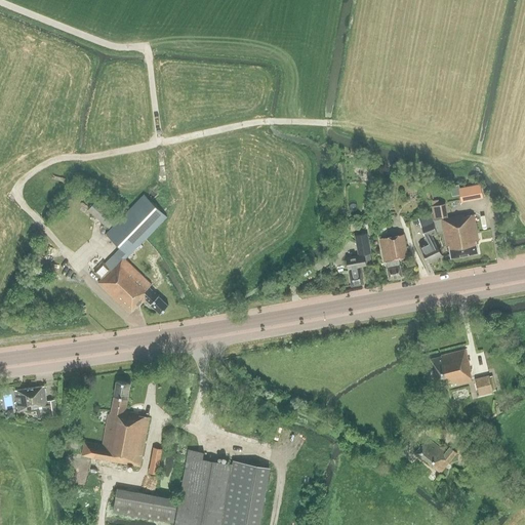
[(480,185),(459,189),(462,201),(482,197),(480,185)]
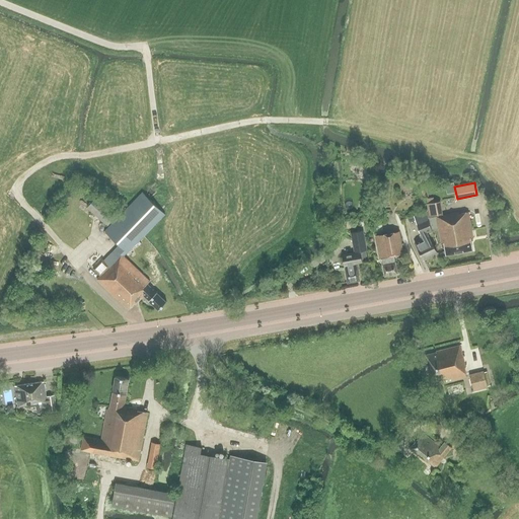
[(125,250),(128,253),(165,214),(142,193),(104,231),(120,245),(113,252),(118,257),(125,250)]
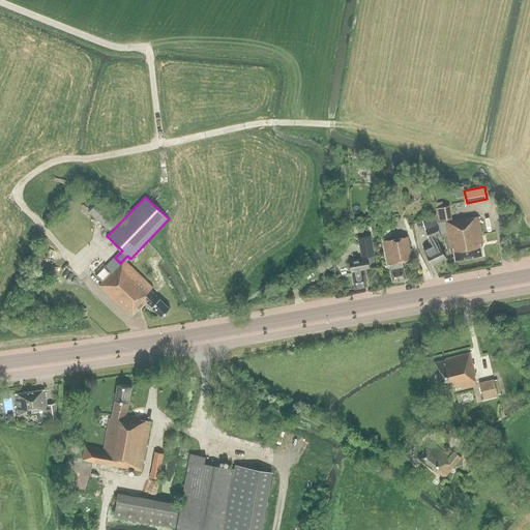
[(89,213),(108,230),(117,219),(98,203),(89,213)]
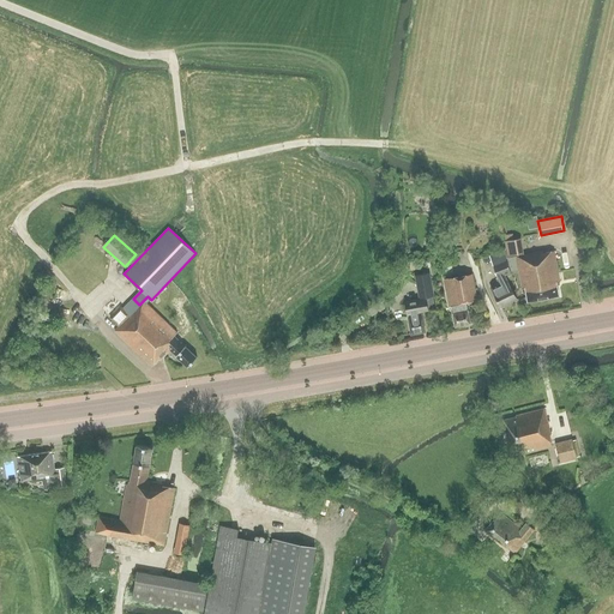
[(521,238),(505,240),(506,247),(522,245),(521,238)]
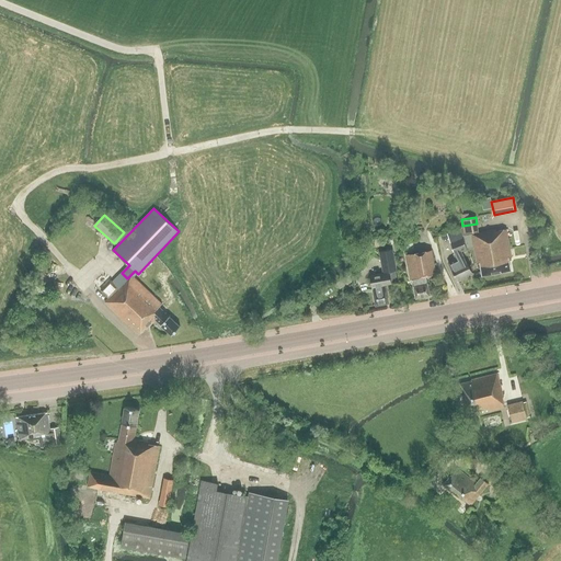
[(512,258),(506,229),(496,231),(496,229),(471,233),(477,264),(480,263),(482,276),(511,271),(508,258),(512,258)]
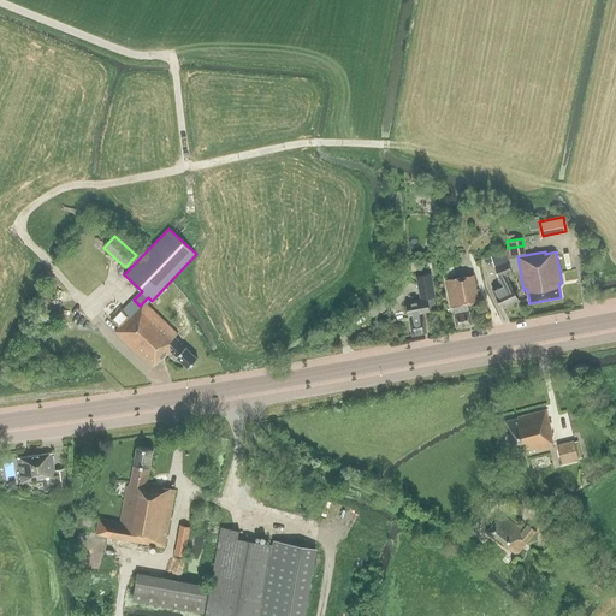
[(503,308),(519,301),(507,276),(514,272),(507,259),(495,265),(501,278),(499,279),(502,284),(493,288),(503,308)]
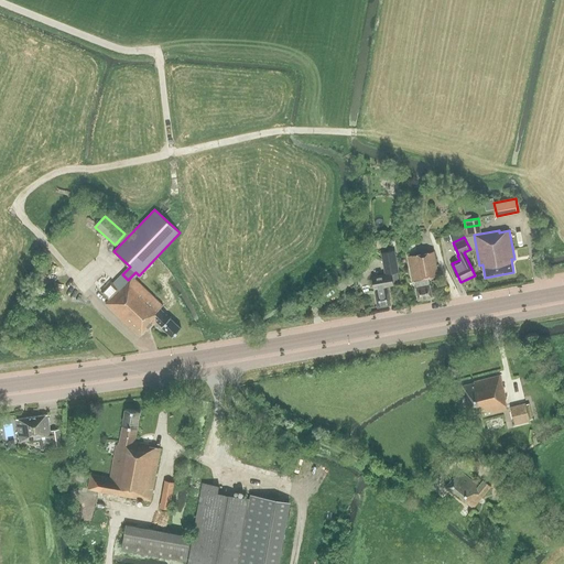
[(378,307),(391,305),(388,286),(393,285),(391,273),(399,272),(394,250),(381,253),(386,274),(372,278),(378,307)]
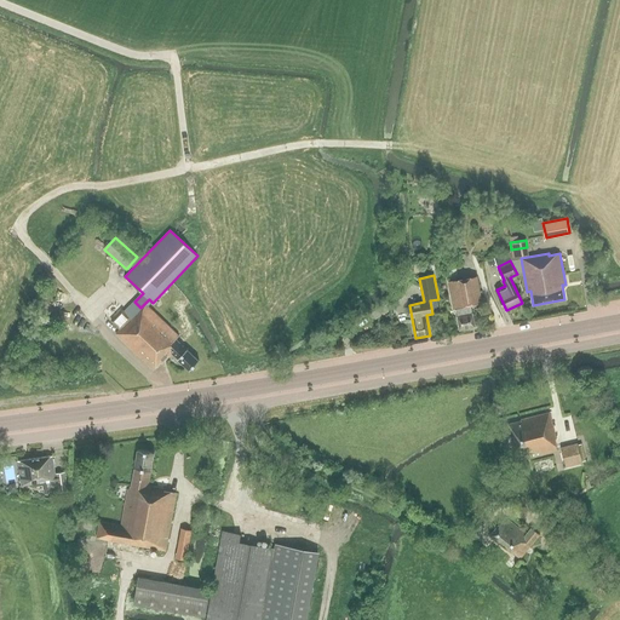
[(475,327),(471,305),(475,305),(474,303),(482,300),(477,276),(448,282),(454,309),(457,309),(460,331),(475,327)]
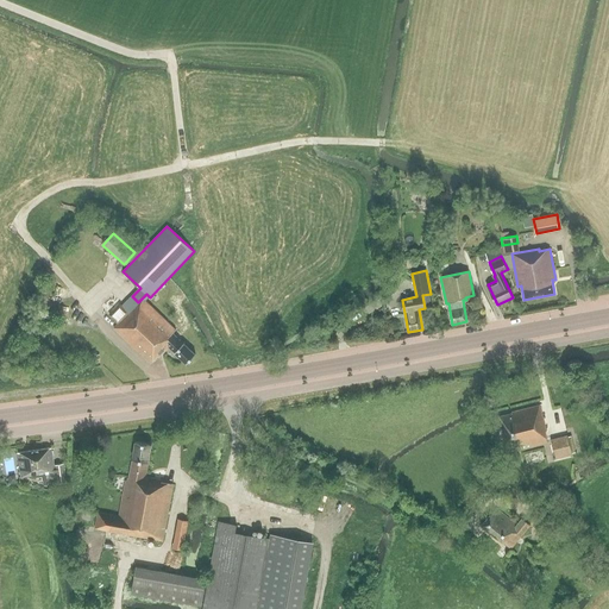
[(146,301),(150,297),(146,294),(138,302),(138,303),(129,313),(118,325),(114,328),(151,364),(158,356),(159,357),(169,347),(187,364),(195,355),(174,333),(176,331),(146,301)]
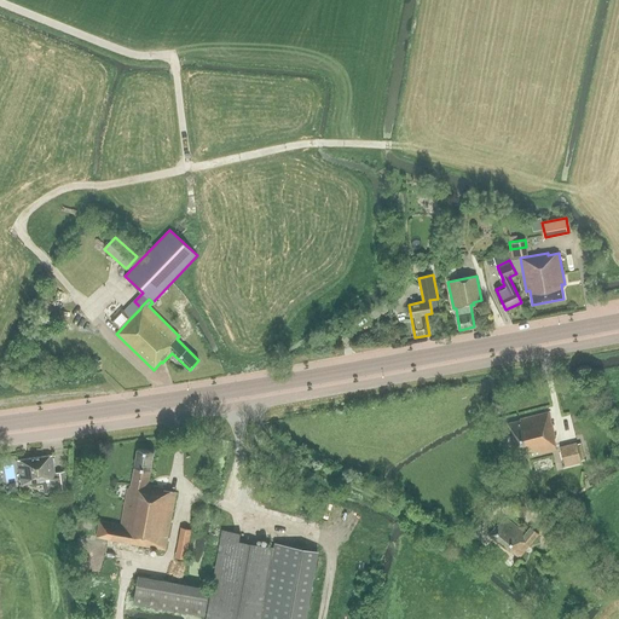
[(122,308),(110,320),(120,330),(131,318),(122,308)]
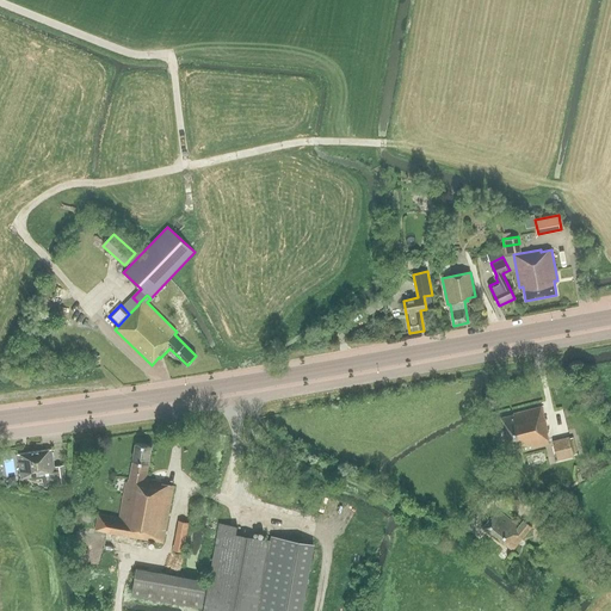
[(523,450),(550,444),(547,432),(548,432),(542,406),(513,413),(513,414),(501,418),(510,450),(522,448),(523,450)]
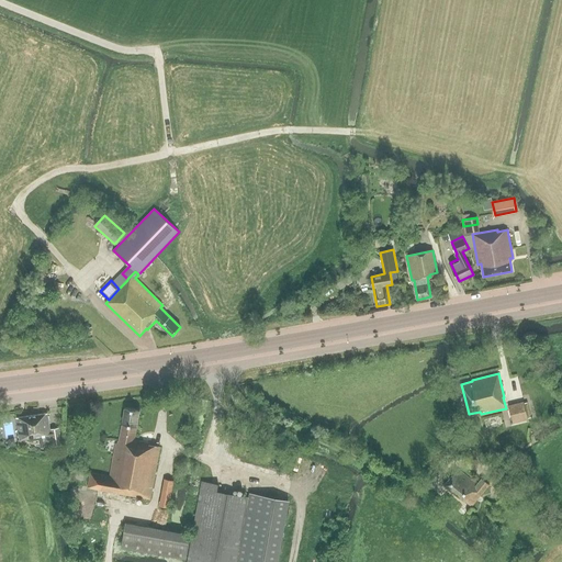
[(513,424),(529,420),(524,402),(508,406),(513,424)]
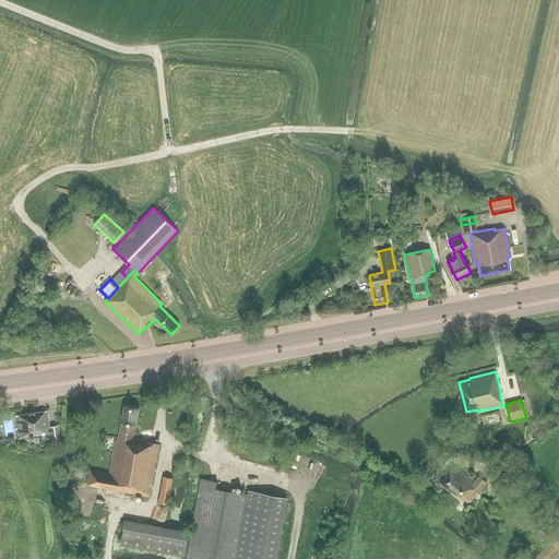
[(150,440),(133,438),(139,407),(125,405),(119,439),(116,438),(109,473),(91,470),(87,485),(150,497),(159,444),(149,442),(150,440)]
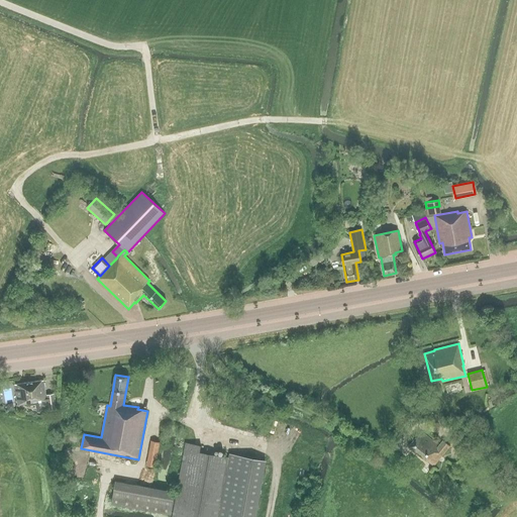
[(45,395),(43,381),(14,385),(17,405),(38,402),(40,412),(56,409),(54,394),(45,395)]
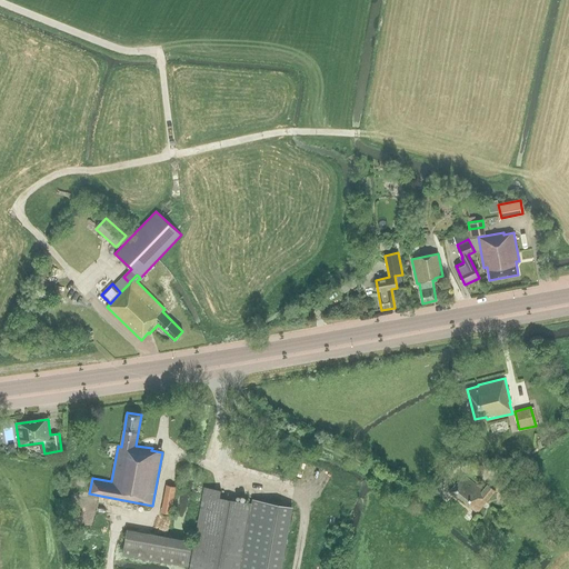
[(482,491),(463,475),(450,490),(470,508),(470,507),(477,513),(495,491),(488,486),(482,491)]
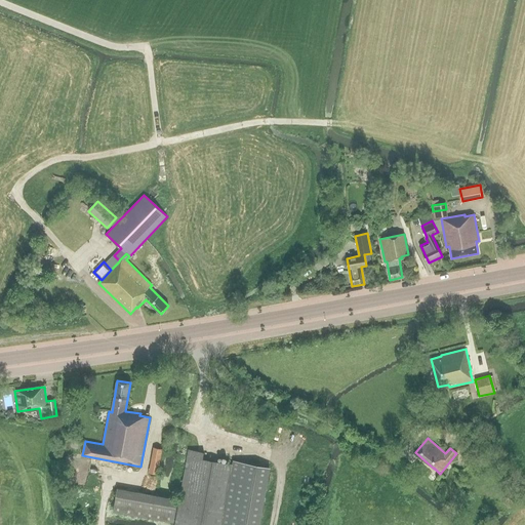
[(458,450),(474,456),(476,449),(460,443),(458,450)]
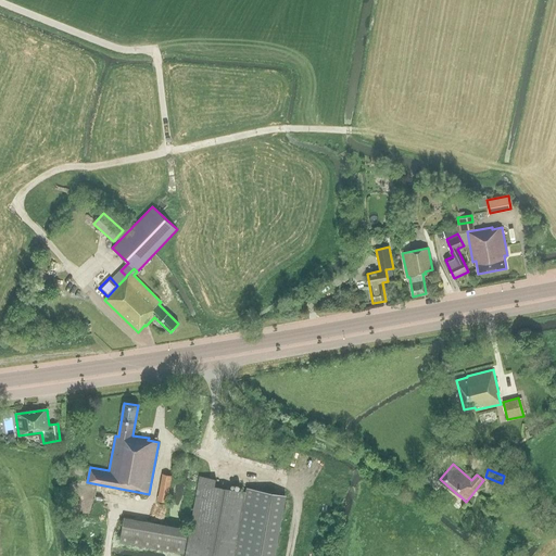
[(167,503),(173,476),(162,475),(158,501),(167,503)]
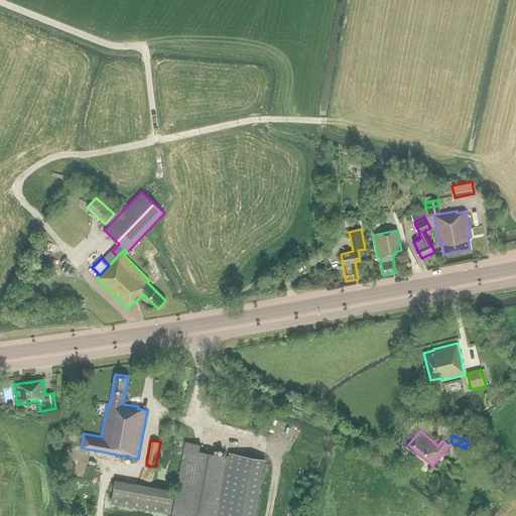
[(228,457),(200,452),(201,445),(185,442),(171,515),(255,515),(266,460),(229,453),(228,457)]
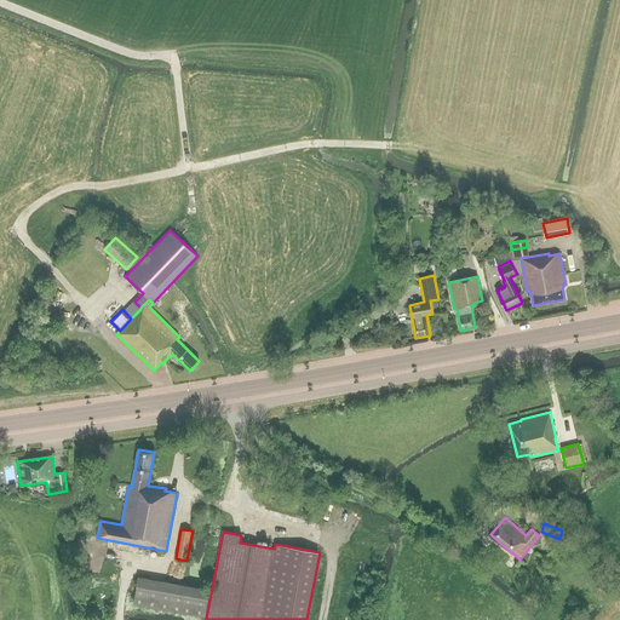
[(205,616),(210,590),(138,577),(133,603),(205,616)]
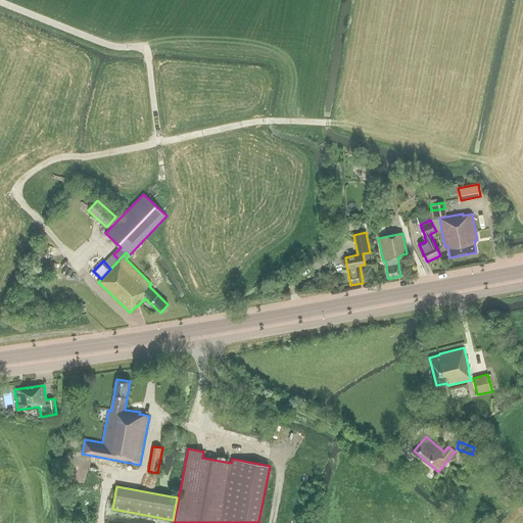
[(502,501),(505,505),(510,500),(507,495),(502,501)]
